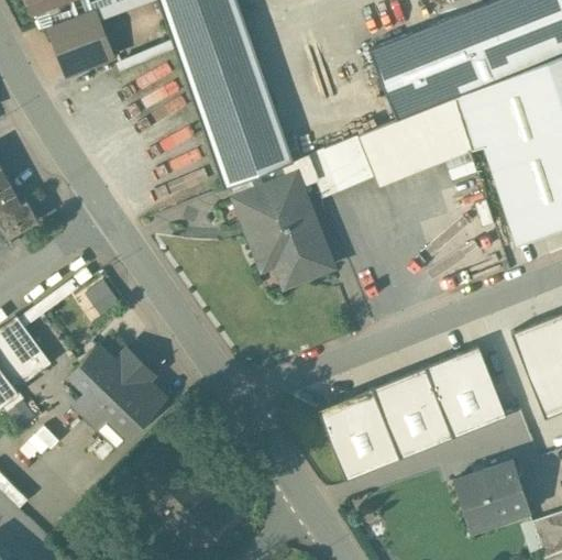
[(26,0),(33,17),(77,0),(26,0)]
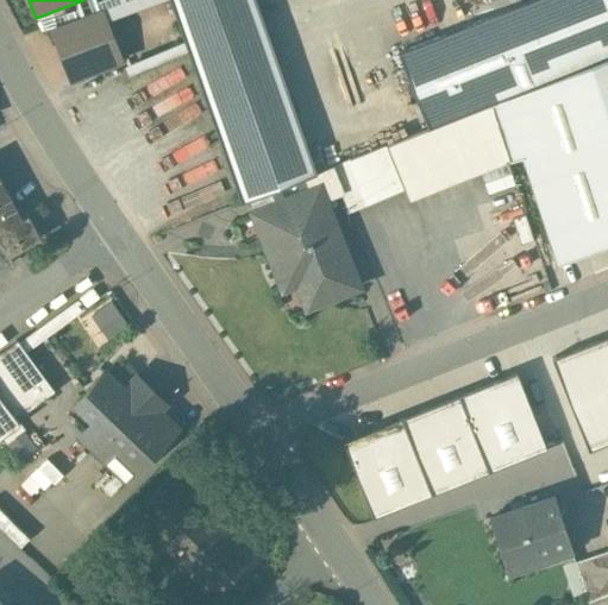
[(108,0),(95,5),(99,14),(101,13),(105,23),(169,0),(108,0)]
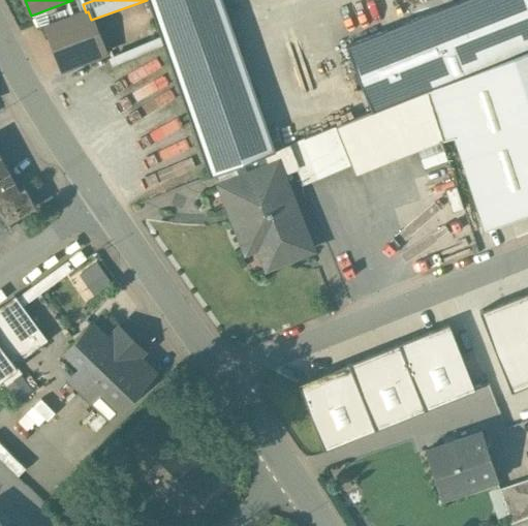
[(275,153),(221,0),(148,0),(210,179),(271,154),(275,153)]
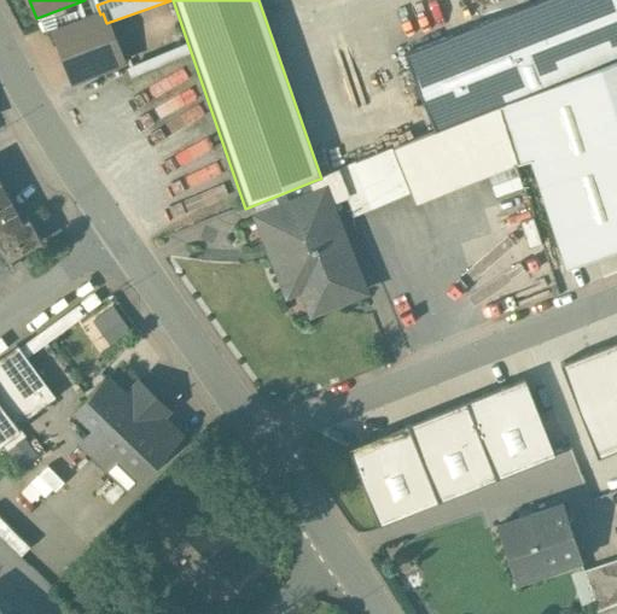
[(616,0),(546,0),(405,57),(435,133),(498,107),(616,59),(616,0)]
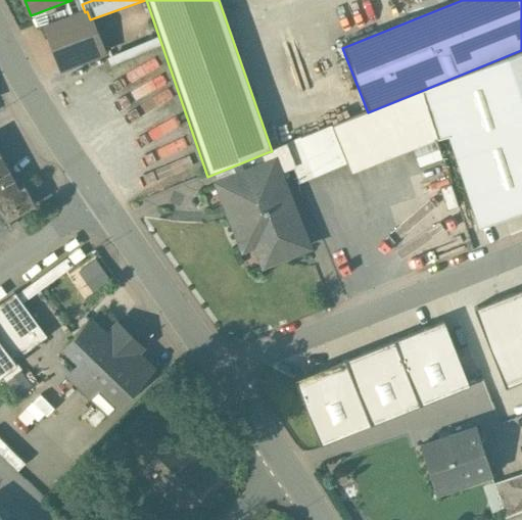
[(85,12),(42,29),(47,38),(52,36),(64,71),(104,55),(90,19),(87,11),(85,12)]
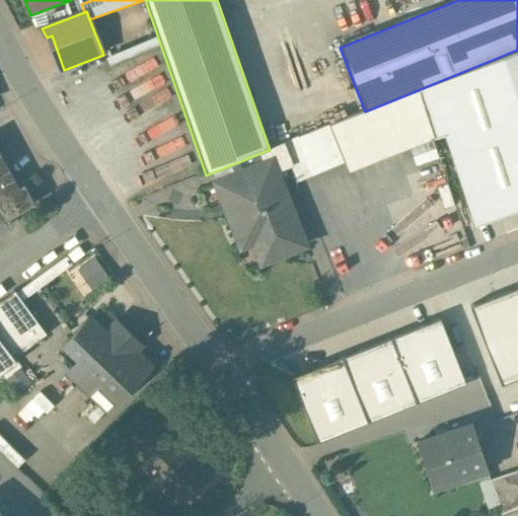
[(517,50),(418,90),(434,140),(437,148),(447,143),(475,228),(517,213),(517,50)]
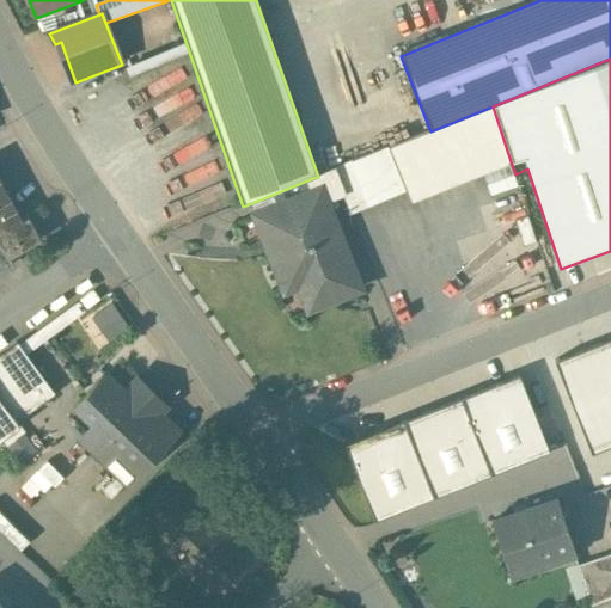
[(431,131),(353,163),(370,208),(371,208),(407,194),(411,203),(490,172),(490,173),(512,165),(493,106),(431,131)]
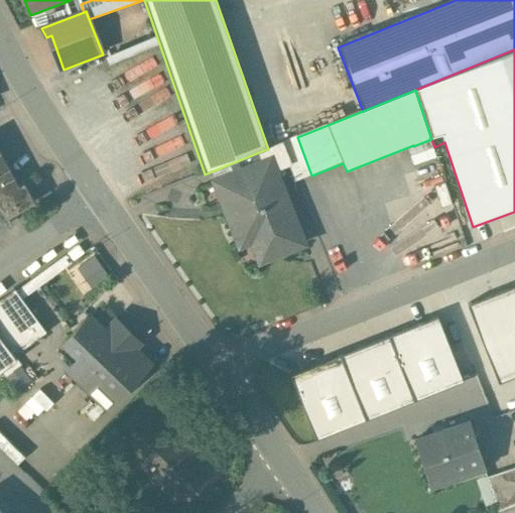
[(297,137),(280,144),(293,177),(295,181),(311,175),(297,137)]
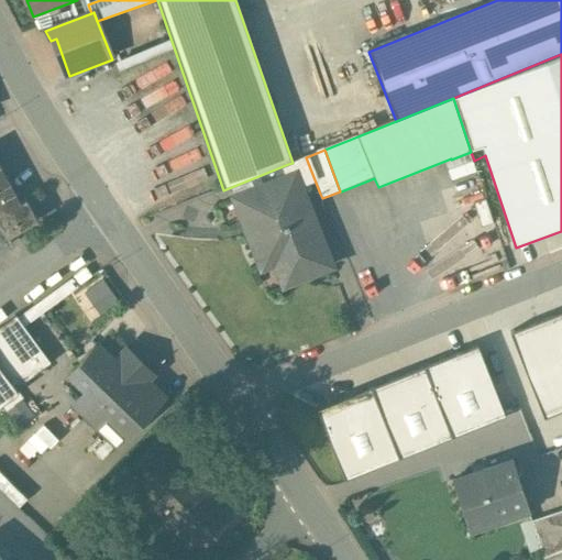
[(293,163),(288,164),(294,176),(295,176),(304,198),(305,200),(320,194),(306,157),(293,163)]
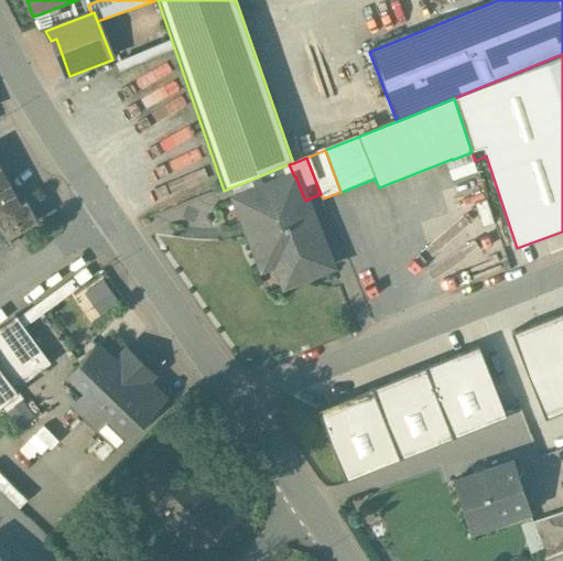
[(0,252),(13,246),(10,239),(39,223),(26,202),(21,205),(0,166),(0,252)]
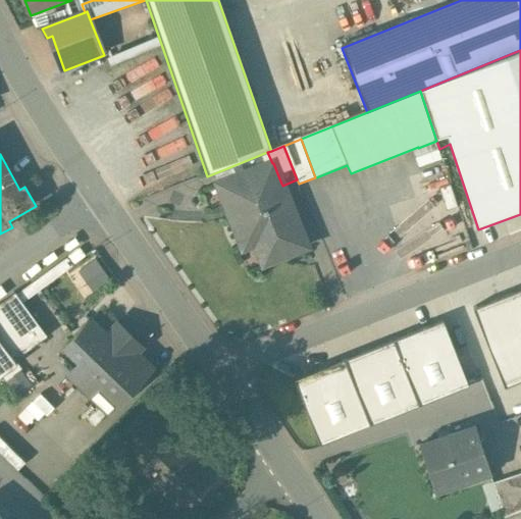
[(272,163),(218,185),(226,206),(281,184),(273,163),(272,163)]
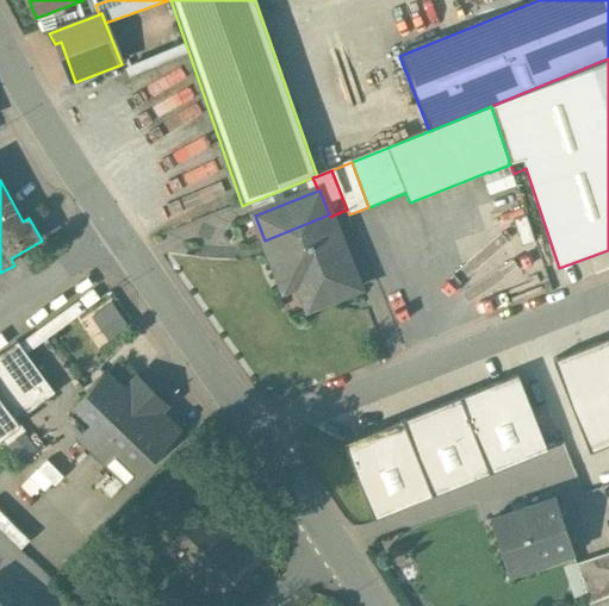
[(329,214),(265,241),(283,286),(305,276),(317,306),(359,289),(330,217),(329,214)]
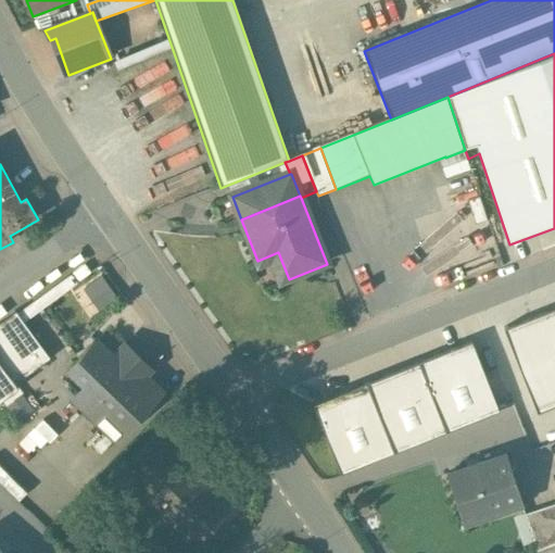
[(488,223),(480,199),(468,202),(476,226),(488,223)]
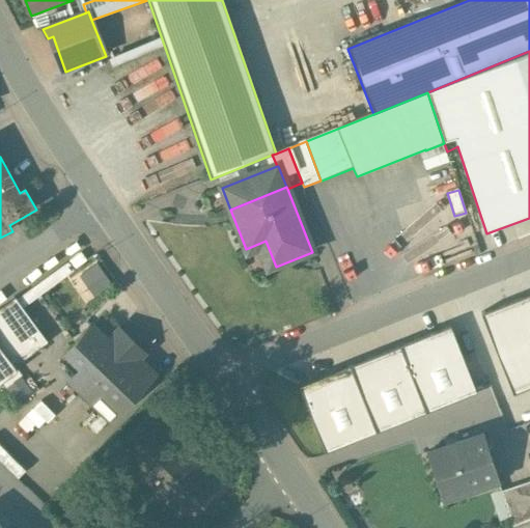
[(67,265),(17,301),(24,309),(74,273),(74,271),(70,265),(67,265)]
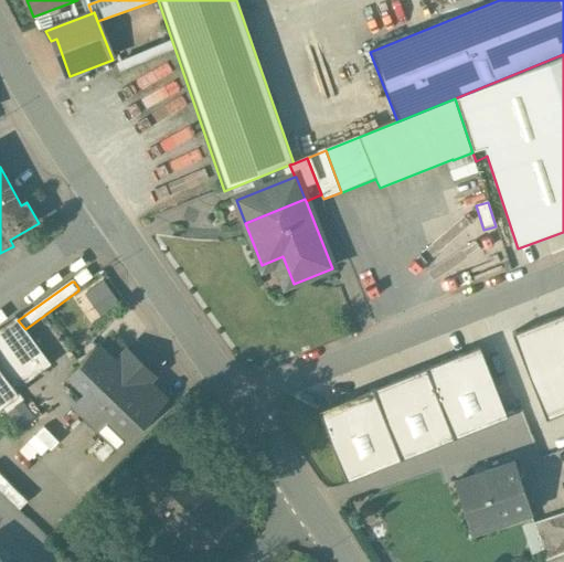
[(118,304),(104,284),(89,295),(104,315),(118,304)]
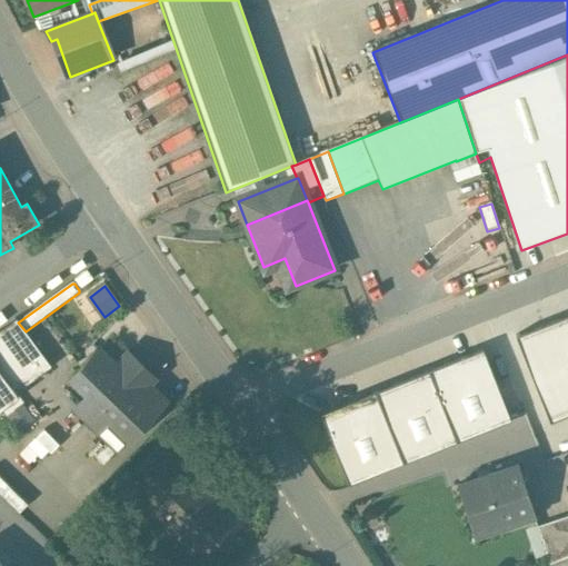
[(567,316),(517,337),(551,423),(567,415),(567,316)]
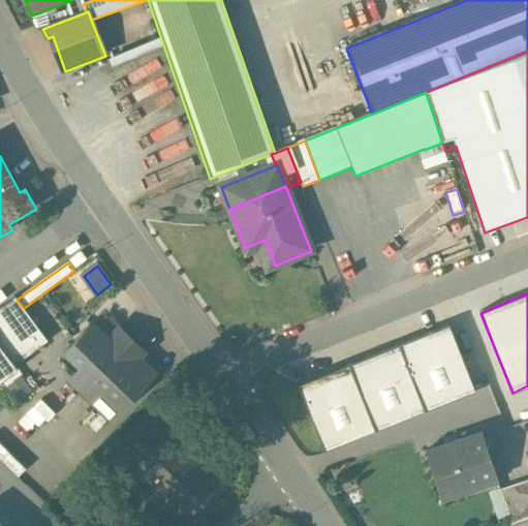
[(16,298),(0,308),(0,345),(14,366),(48,342),(24,308),(17,300),(16,298)]
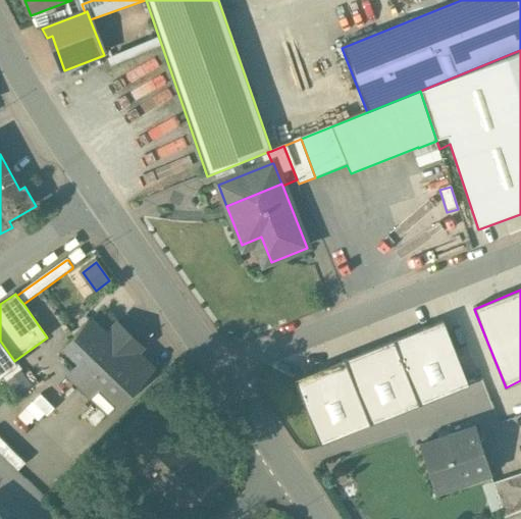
[(469,386),(444,322),(296,380),(321,445),(469,386)]
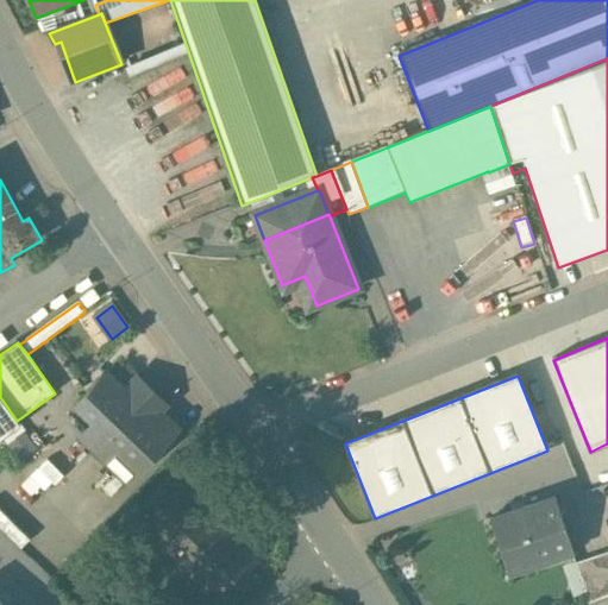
[(137,380),(124,394),(106,377),(77,405),(95,423),(81,438),(127,481),(176,432),(157,413),(164,407),(137,380)]
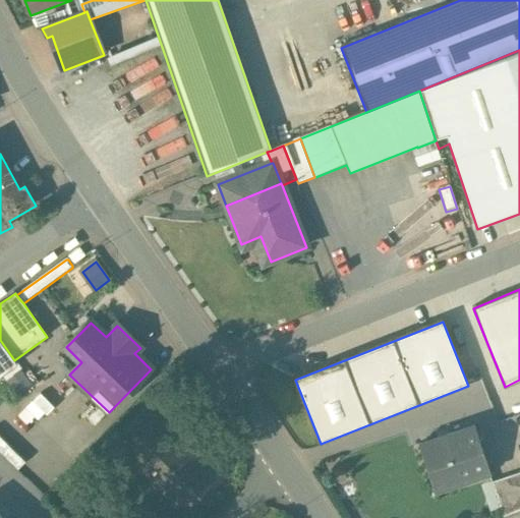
[(0,340),(0,376),(17,363),(14,360),(0,340)]
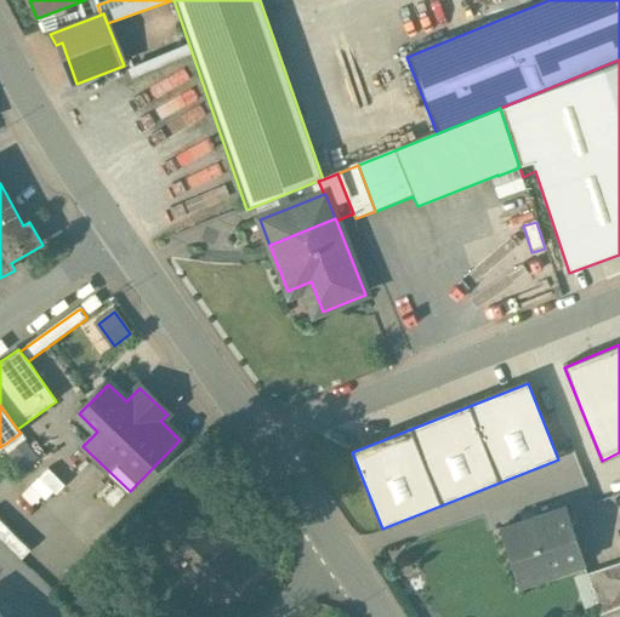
[(26,447),(15,456),(23,467),(34,460),(26,447)]
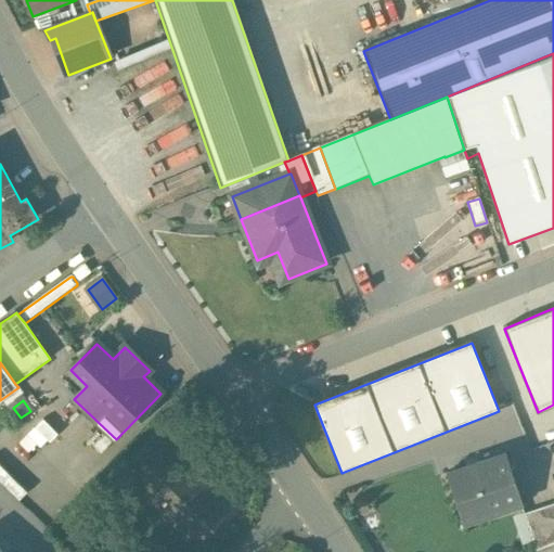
[(157,434),(105,488),(128,509),(139,498),(194,550),(234,508),(157,434)]
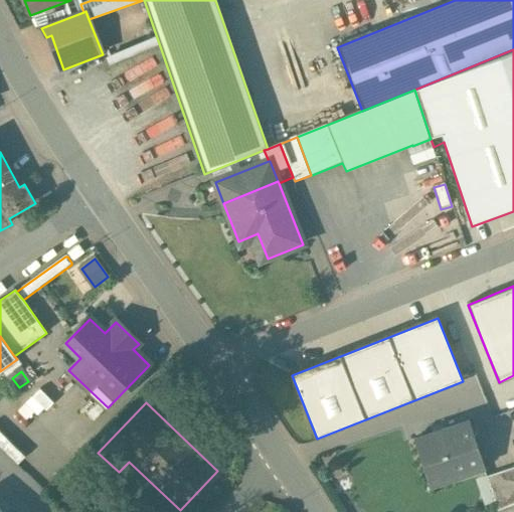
[(469,422),(415,441),(430,485),(483,467),(469,422)]
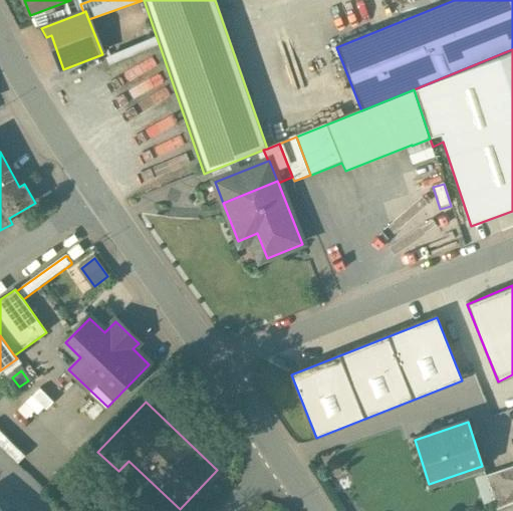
[(512,466),(485,477),(496,510),(512,503),(512,466)]
